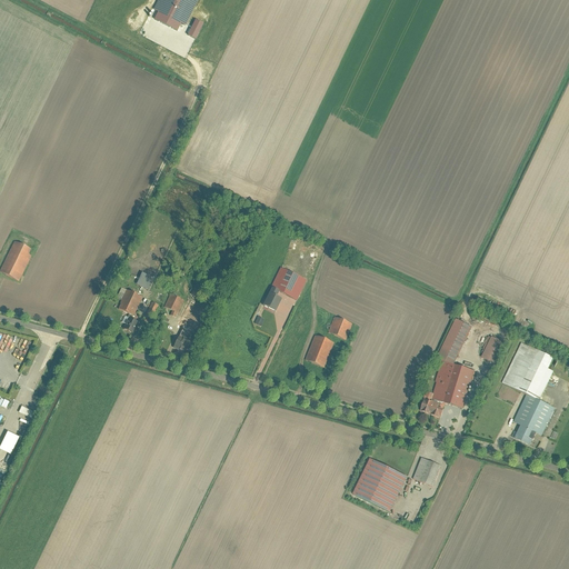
[(155,12),(151,21),(175,32),(178,26),(185,26),(190,12),(183,7),(183,0),(157,0),(152,10),(155,12)]
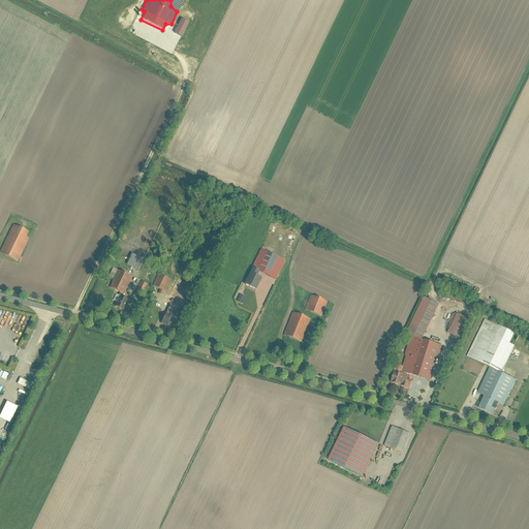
[(179,19),(173,34),(181,37),(186,22),(179,19)]
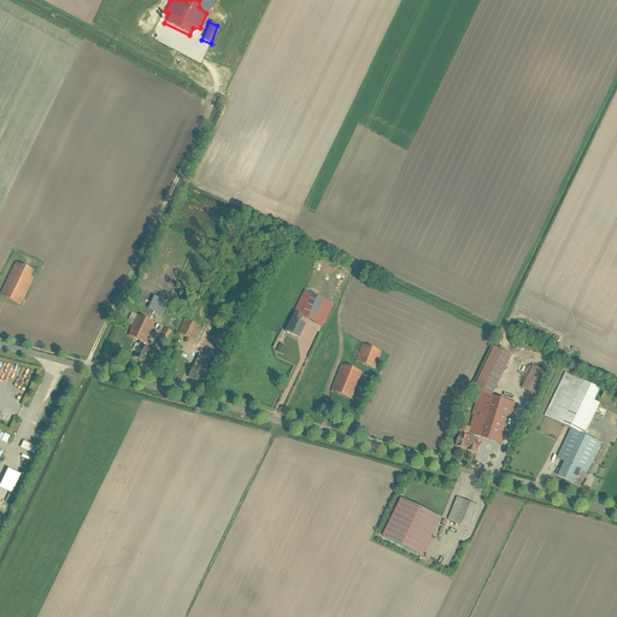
[(36,275),(15,264),(0,293),(0,294),(21,305),(36,275)]
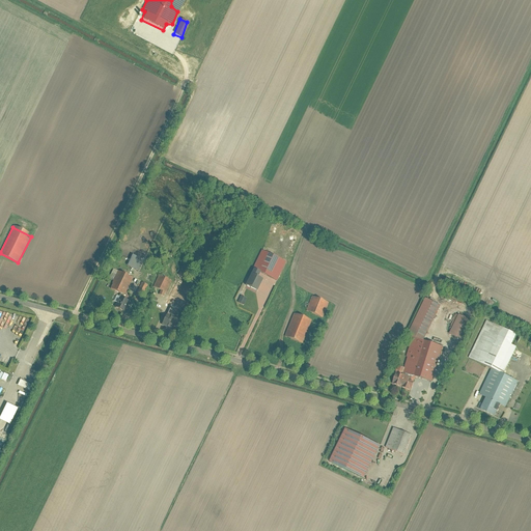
[(286,262),(262,250),(253,270),(259,273),(277,281),(286,262)]
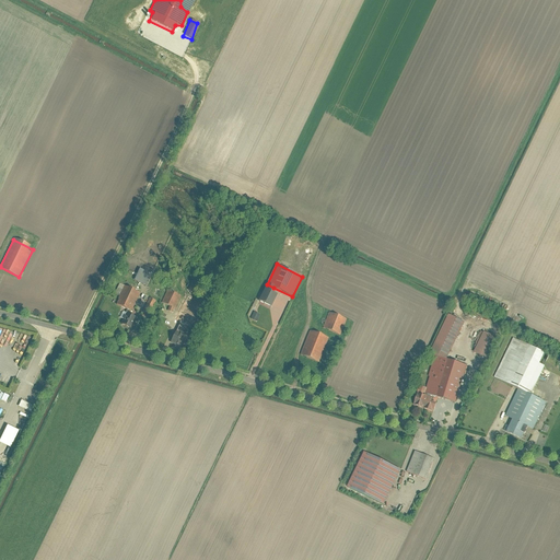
[(151,275),(139,269),(133,280),(147,286),(151,275)]
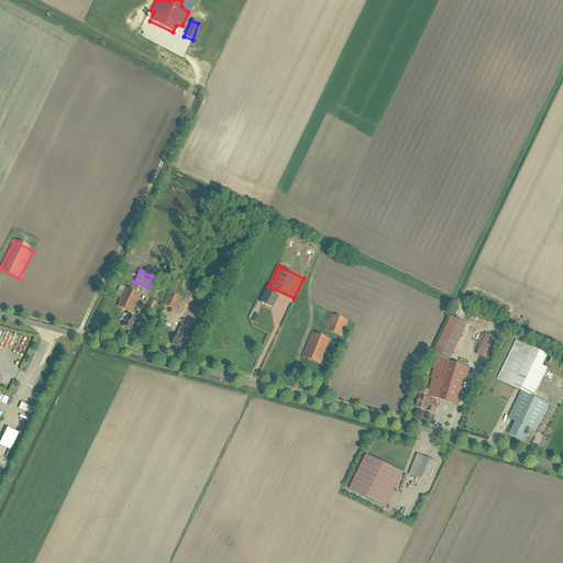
[(140,295),(125,288),(117,308),(132,313),(140,295)]
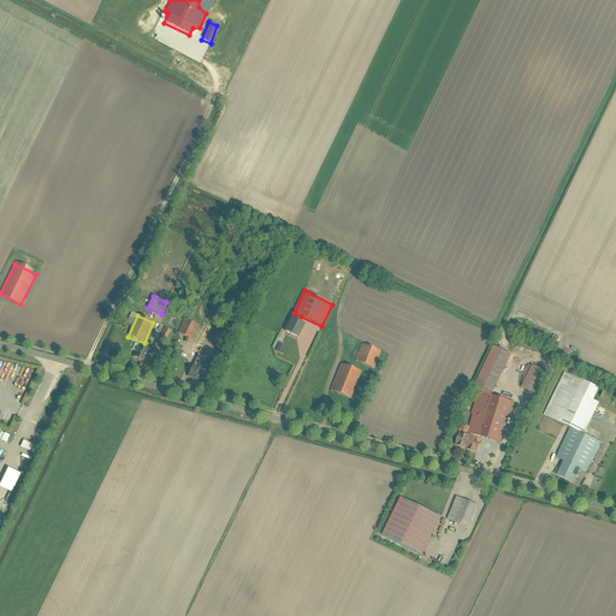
[(284,331),(298,337),(304,325),(298,321),(291,318),(284,331)]
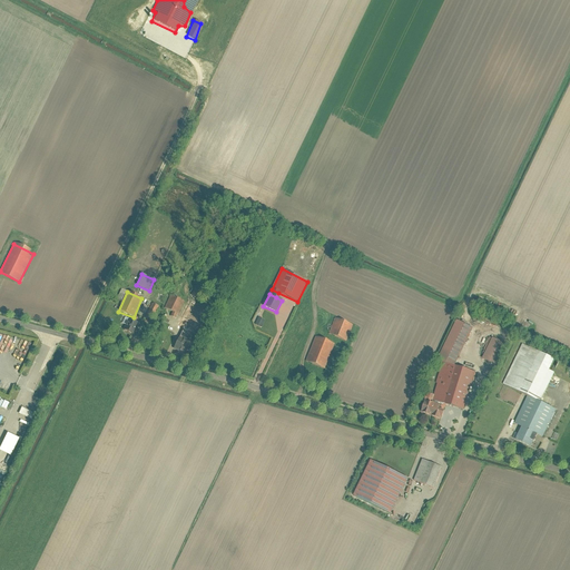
[(185,302),(170,295),(165,307),(173,312),(177,313),(179,314),(185,302)]
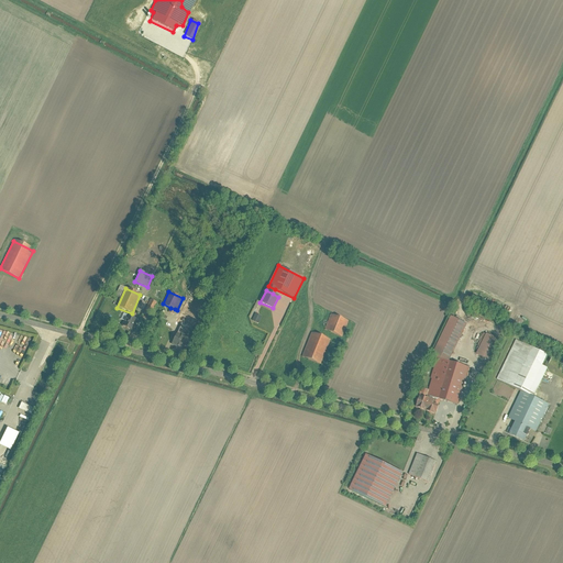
[(144,316),(150,318),(155,304),(150,301),(144,316)]
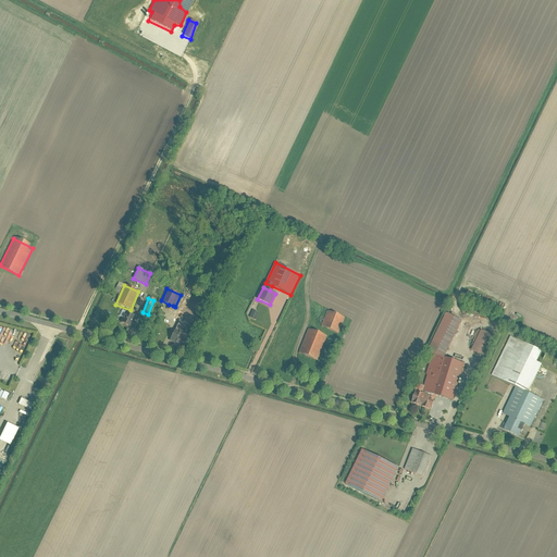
[(185,325),(194,306),(185,301),(182,309),(180,308),(174,320),(178,322),(184,324),(185,325)]
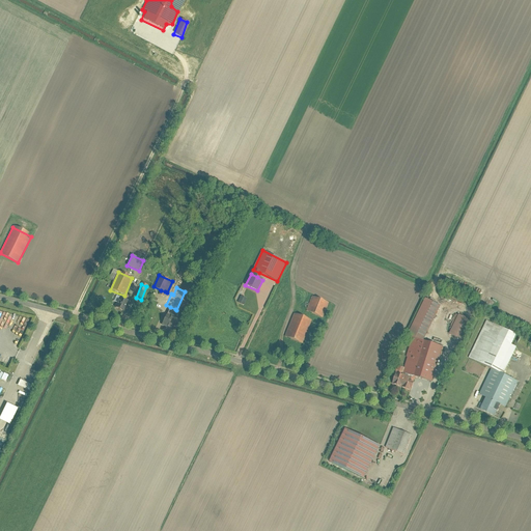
[(248,299),(241,296),(238,302),(245,305),(248,299)]
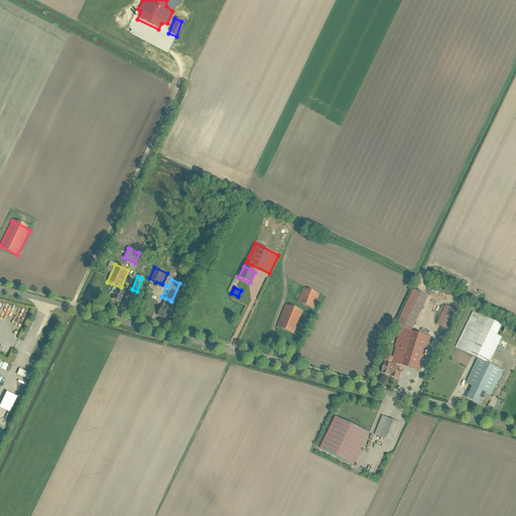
[(303,288),(298,302),(313,308),(318,294),(303,288)]
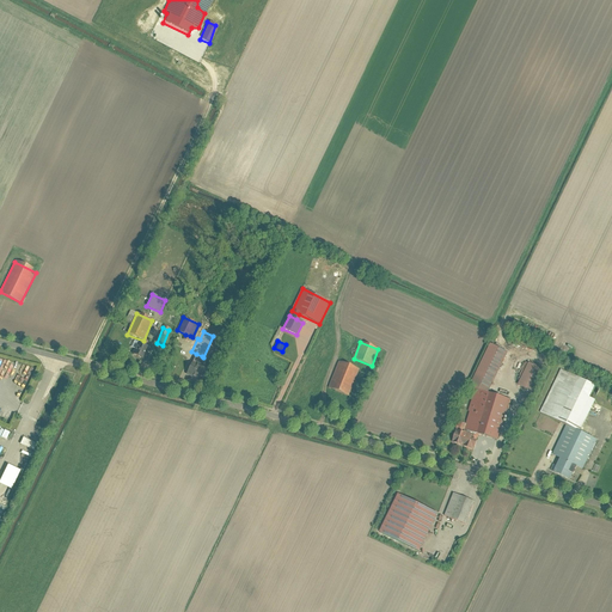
[(147,347),(138,343),(132,356),(141,360),(147,347)]
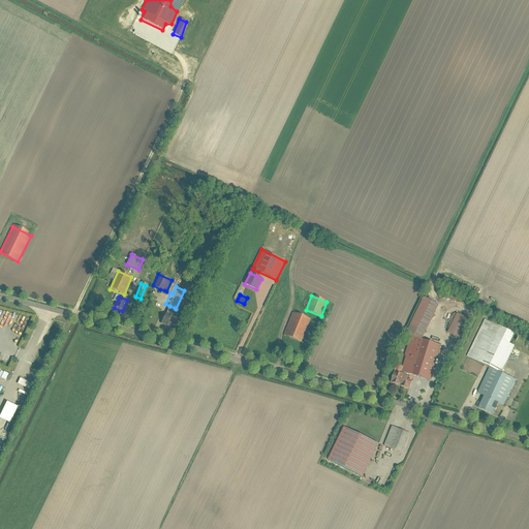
[(411,336),(421,340),(437,305),(424,299),(406,334),(411,336)]
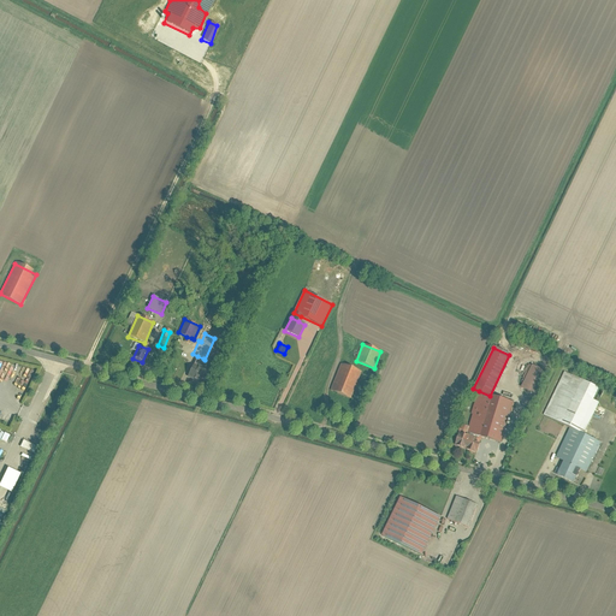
[(197,356),(194,365),(200,367),(203,359),(197,356)]
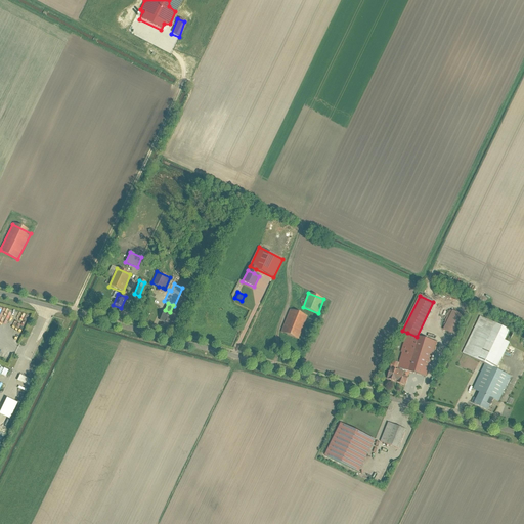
[(160,321),(170,325),(175,314),(170,312),(165,310),(160,321)]
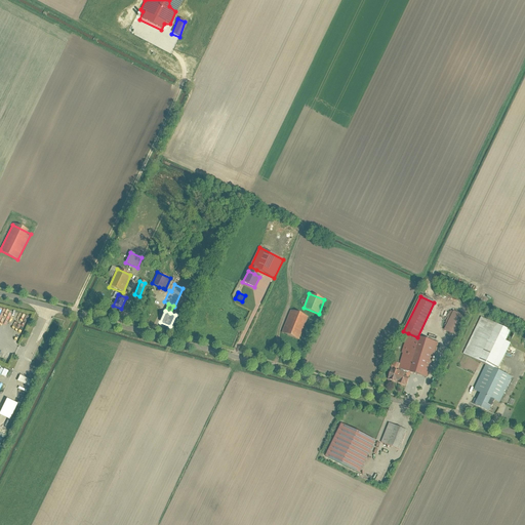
[(308,317),(291,311),(282,333),(298,339),(308,317)]
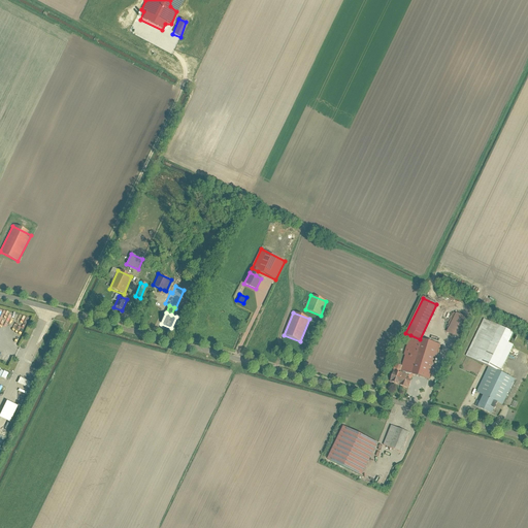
[(466,318),(456,314),(447,332),(457,336),(466,318)]
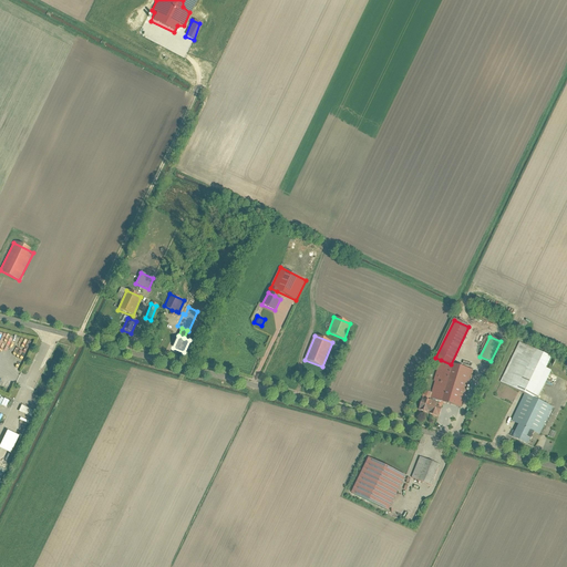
[(550,357),(519,342),(502,383),(525,393),(537,400),(552,371),(546,368),(550,357)]
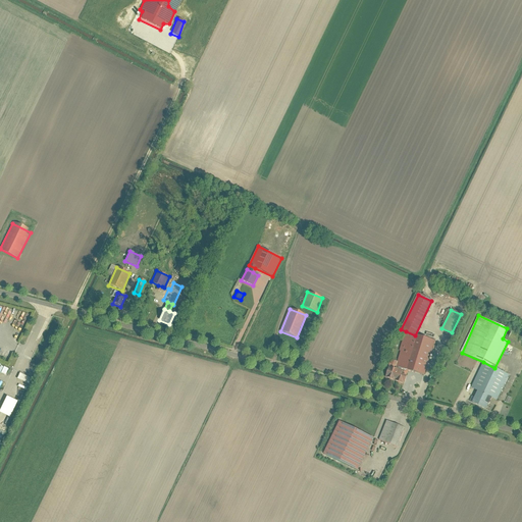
[(415,335),(406,331),(396,366),(425,374),(434,341),(415,335)]
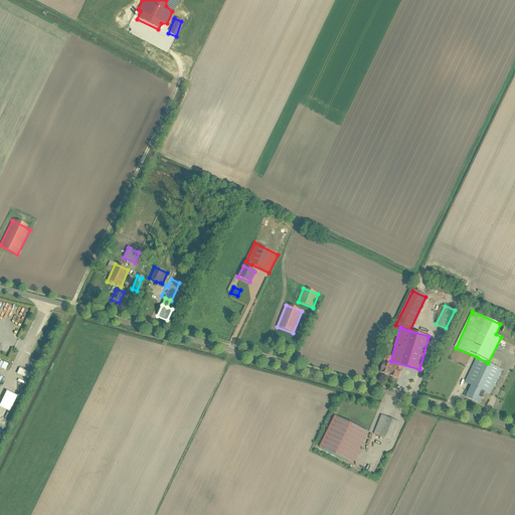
[(385,355),(380,372),(398,378),(401,371),(396,369),(398,365),(389,363),(391,357),(385,355)]
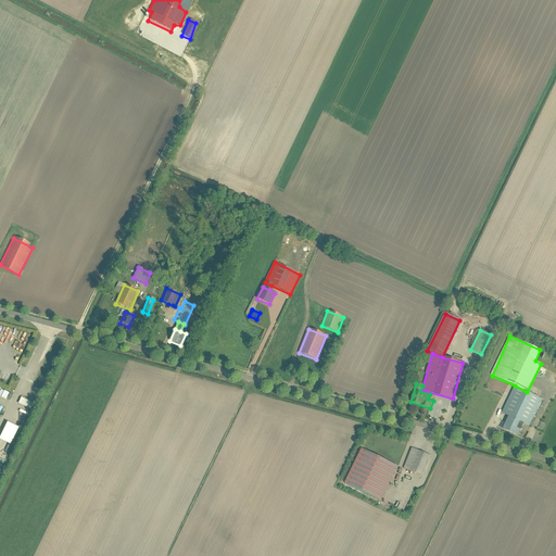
[(519,421),(530,426),(542,399),(527,392),(515,386),(502,413),(509,416),(519,421)]
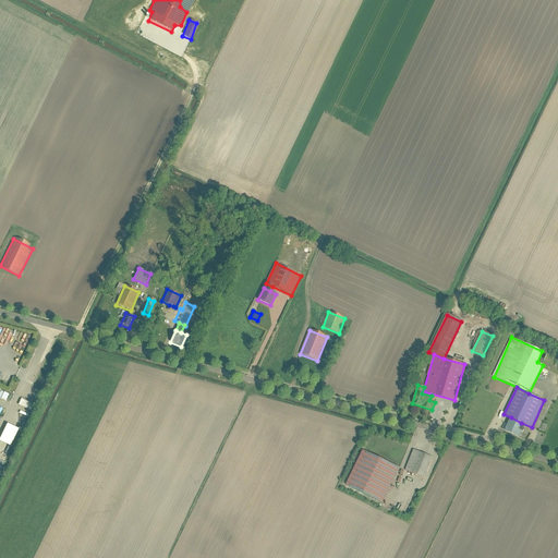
[(28,410),(31,403),(19,399),(16,405),(28,410)]
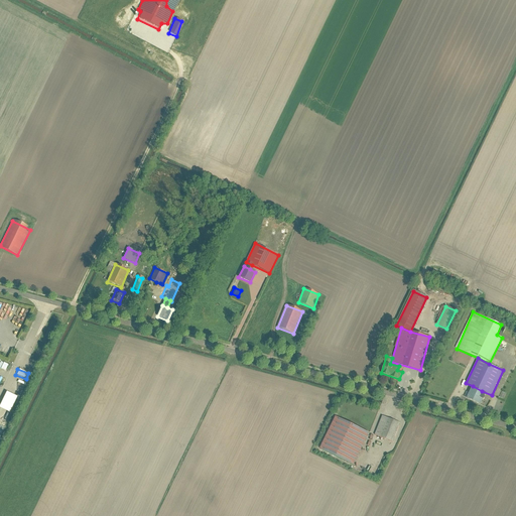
[(467,398),(480,405),(483,399),(479,398),(482,391),(473,386),(467,398)]
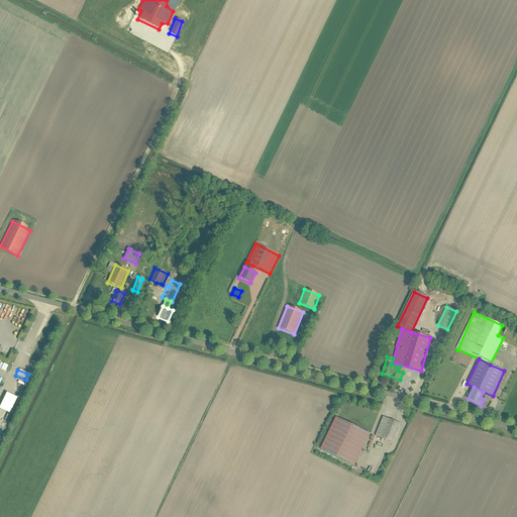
[(3,393),(0,401),(0,410),(8,414),(11,408),(15,397),(8,394),(7,395),(3,393)]
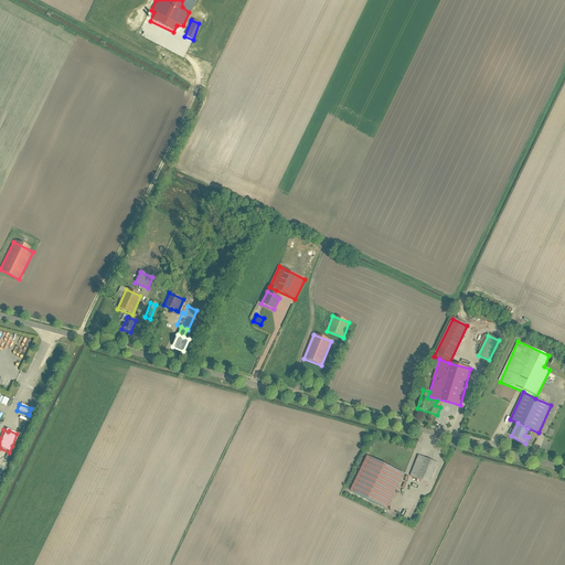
[(438,464),(419,456),(411,477),(430,484),(438,464)]
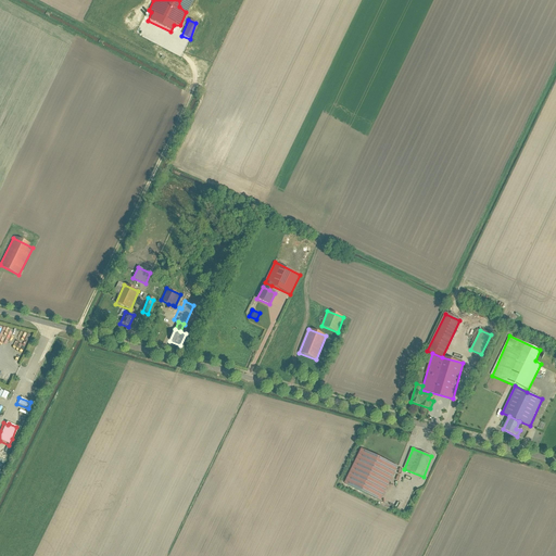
[(397,467),(361,450),(344,484),(381,502),(397,467)]
